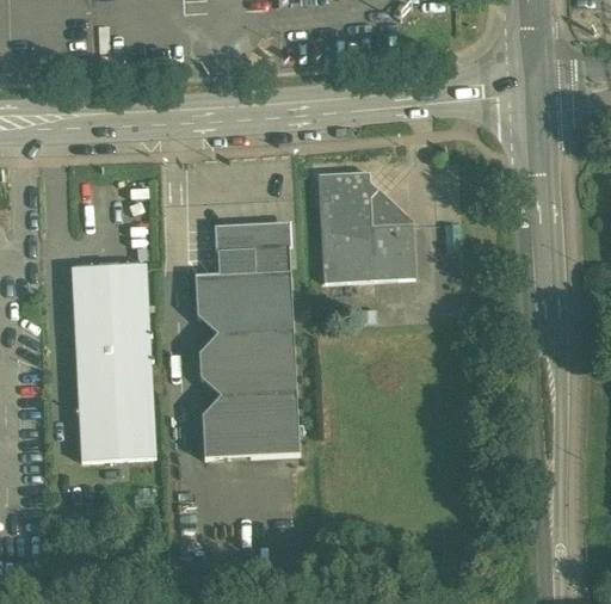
[(369,171),(319,173),(325,282),(414,277),(412,222),(372,223),(370,196),(377,188),(370,180),(369,171)]
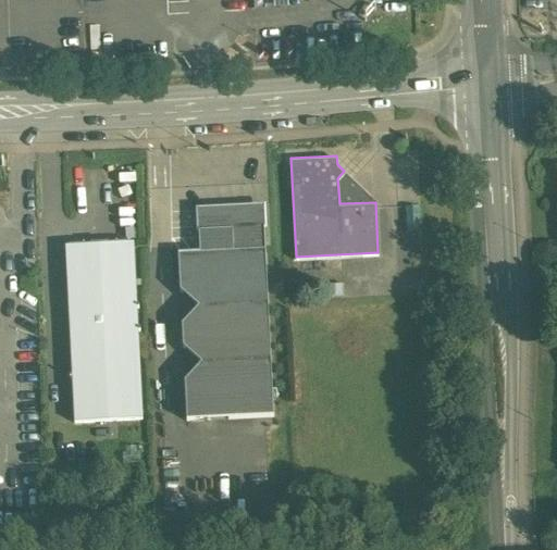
[(262,204),(198,208),(199,227),(198,227),(199,249),(199,250),(264,247),(263,224),(262,204)]
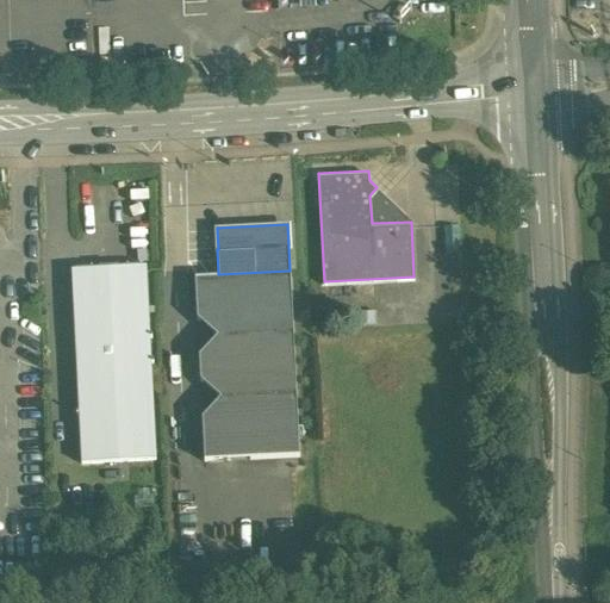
[(145,262),(72,266),(81,459),(155,455),(145,262)]
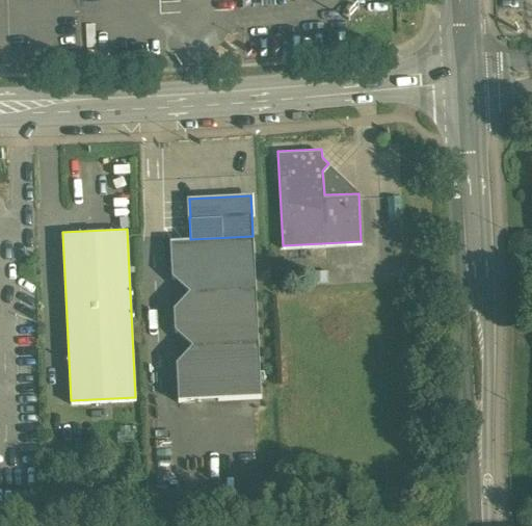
[(253,236),(190,239),(190,238),(169,239),(171,273),(189,289),(189,290),(190,289),(256,286),(253,236)]
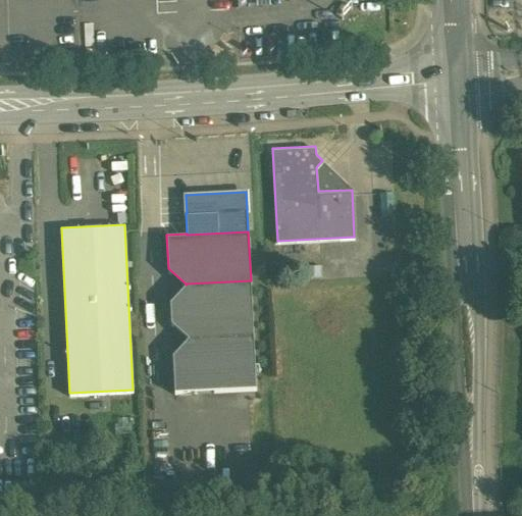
[(251,280),(187,284),(186,285),(186,284),(170,301),(171,321),(188,337),(189,338),(189,337),(253,333),(251,280)]
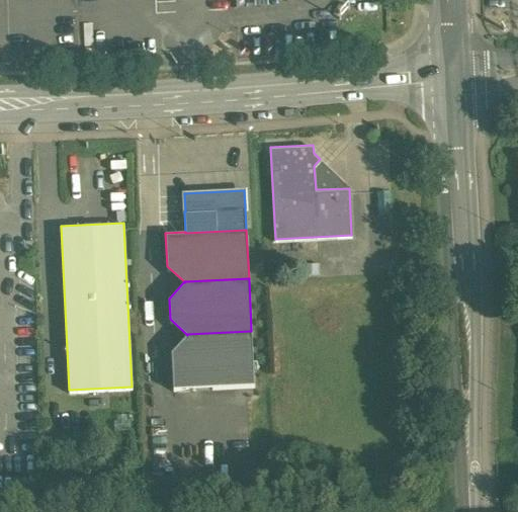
[(251,331),(187,334),(187,335),(186,334),(171,351),(173,388),(254,384),(251,331)]
